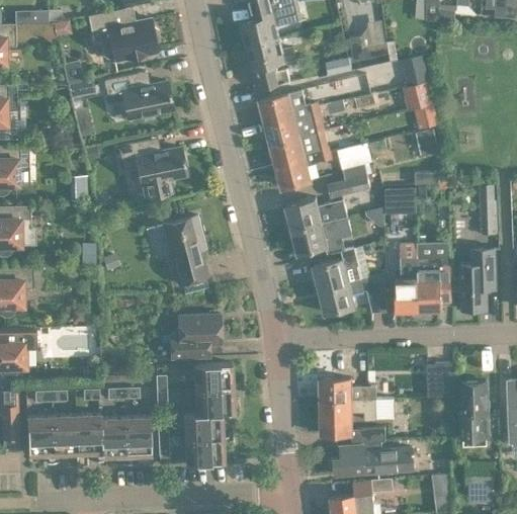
[(242,22),(248,46),(279,38),(276,25),(302,19),(297,1),(314,0),(256,0),(260,17),(242,22)]
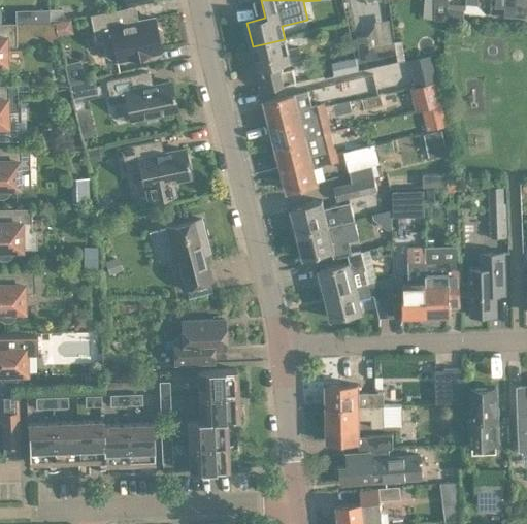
[(448,0),(434,0),(434,22),(463,24),(464,10),(448,9),(448,0)]
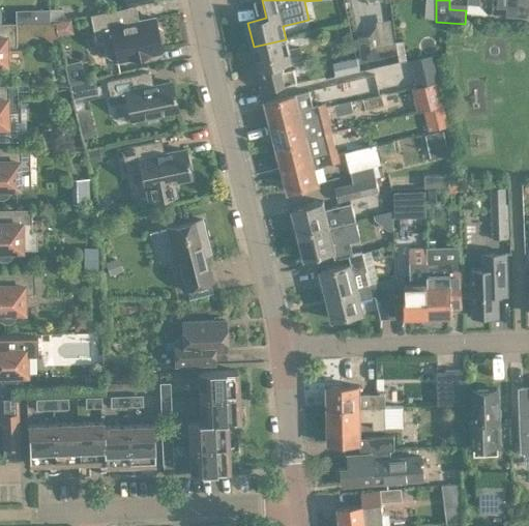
[(482,0),(467,0),(467,16),(491,18),(482,6),(482,0)]
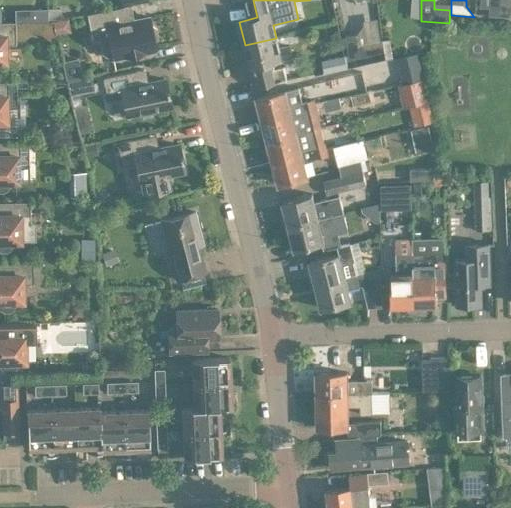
[(492,0),(491,18),(499,19),(500,0),(492,0)]
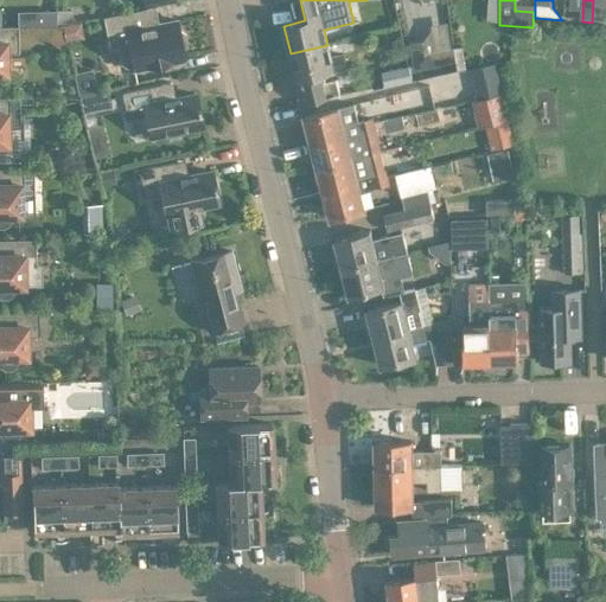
[(605,0),(593,0),(592,23),(605,23),(605,0)]
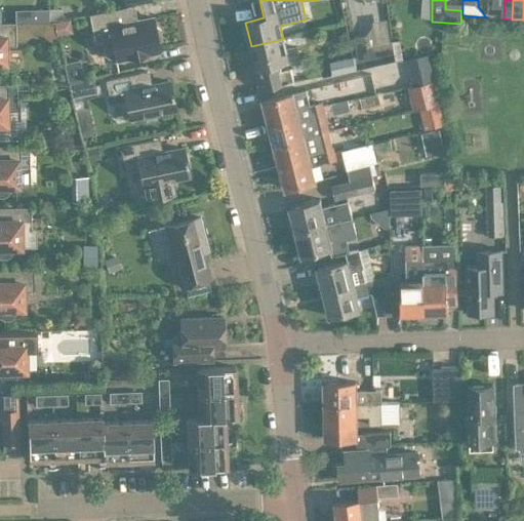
[(89,17),(94,44),(102,43),(104,56),(109,59),(114,58),(115,62),(159,53),(157,45),(160,40),(159,31),(154,28),(152,19),(131,24),(127,22),(125,10),(89,17)]
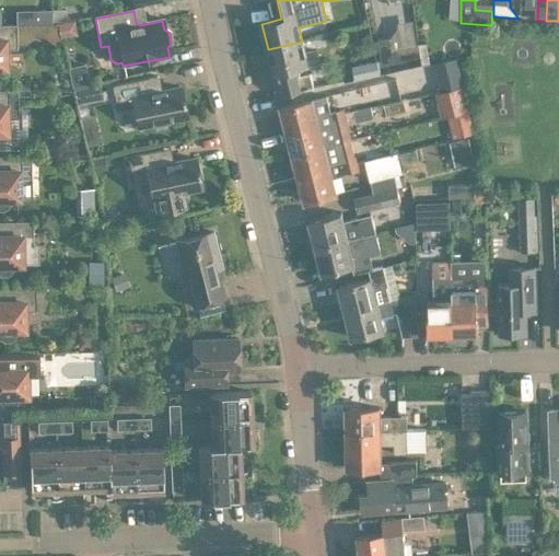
[(14,13),(15,26),(26,26),(51,25),(51,23),(51,12),(14,13)]
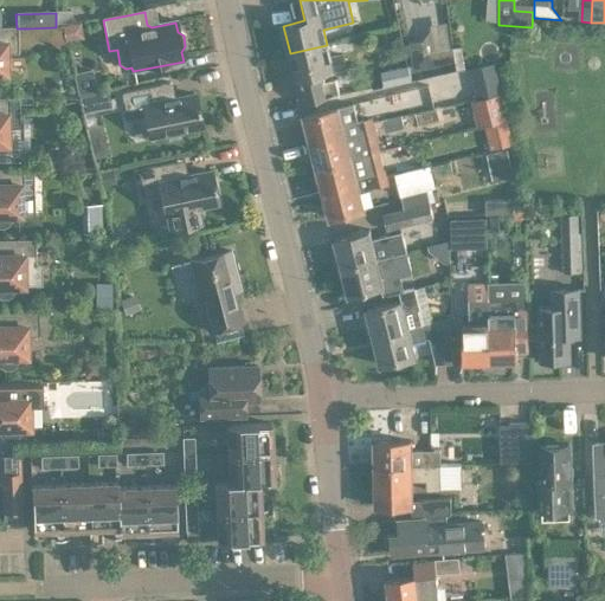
[(71,13),(56,13),(56,25),(71,25),(71,13)]
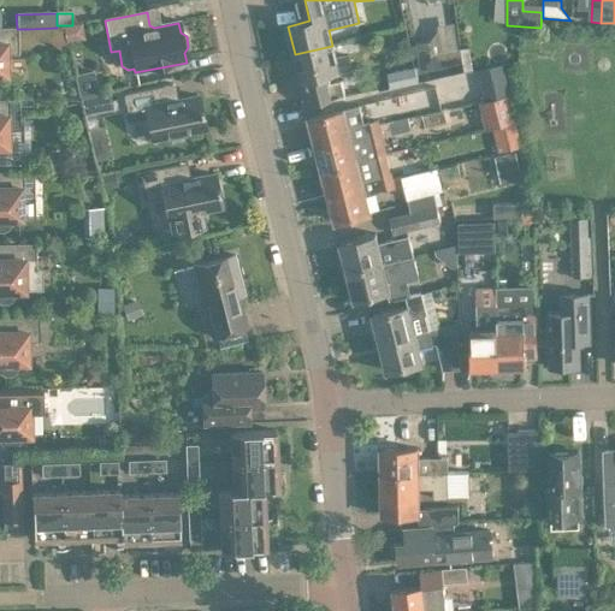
[(5,55),(17,55),(17,53),(17,29),(0,29),(0,75),(5,76),(5,55)]
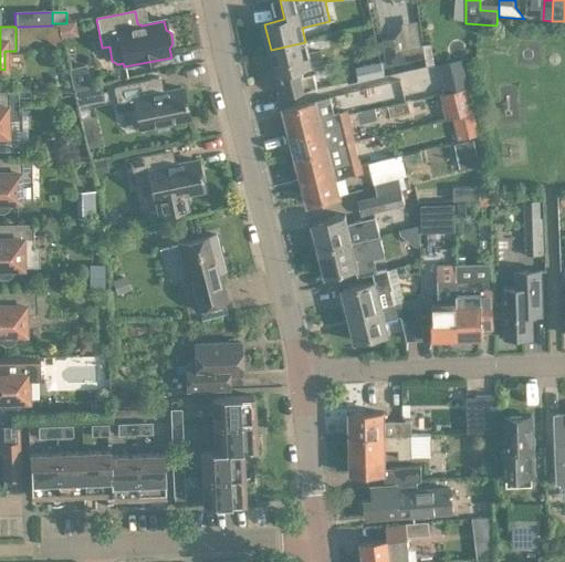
[(27,27),(16,27),(16,49),(28,45),(27,27)]
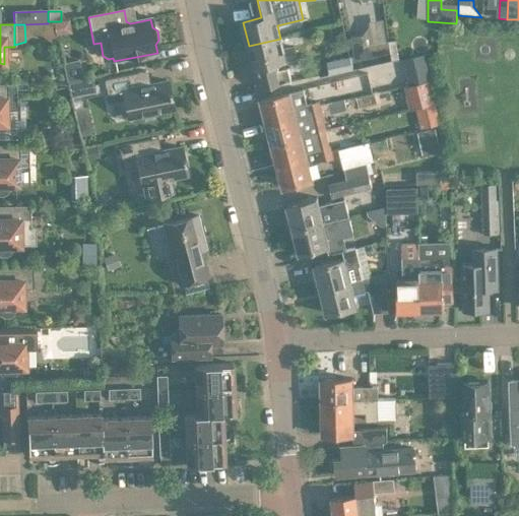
[(364,36),(350,38),(354,59),(390,53),(388,44),(387,44),(386,41),(366,45),(364,36)]
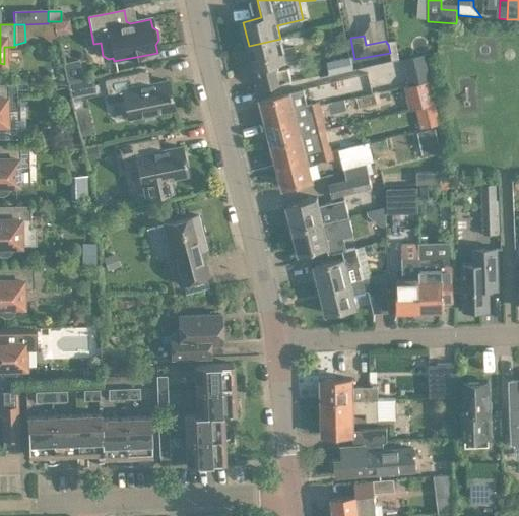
[(283,52),(280,39),(249,46),(260,90),(292,82),(286,62),(297,60),(294,49),(283,52)]
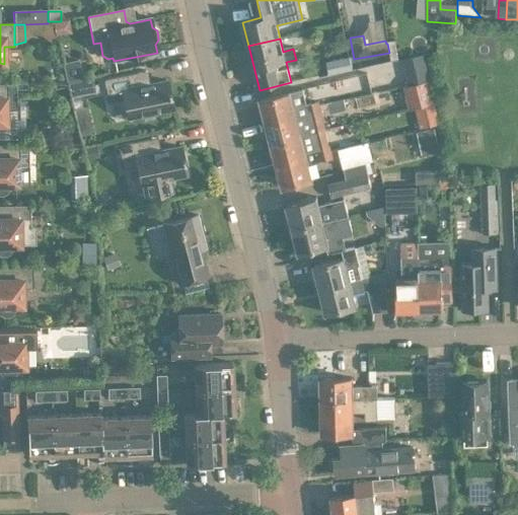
[(422,56),(401,60),(408,85),(428,81),(422,56)]
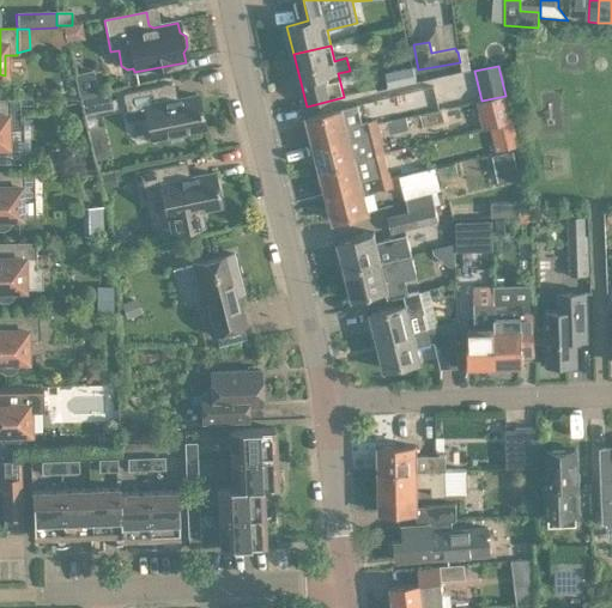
[(387,74),(391,90),(413,85),(411,70),(387,74)]
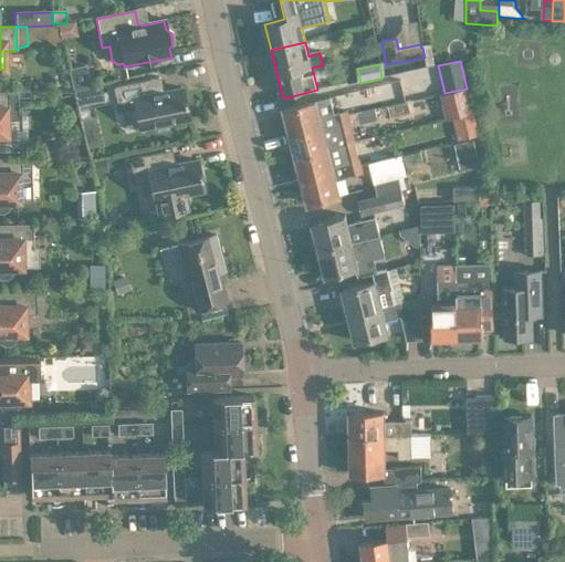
[(89,87),(84,69),(67,72),(72,91),(89,87)]
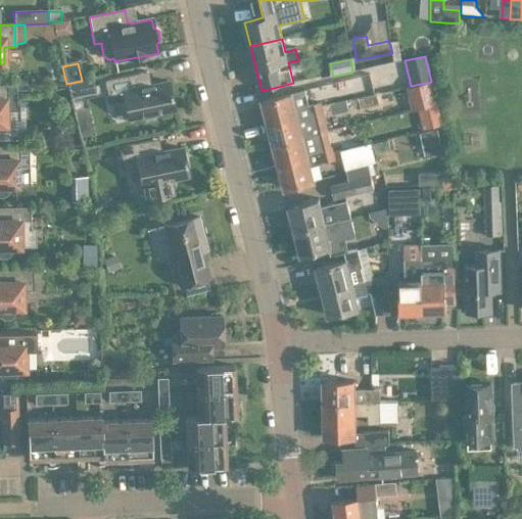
[(104,81),(108,105),(125,102),(128,120),(173,110),(168,83),(140,89),(137,74),(104,81)]
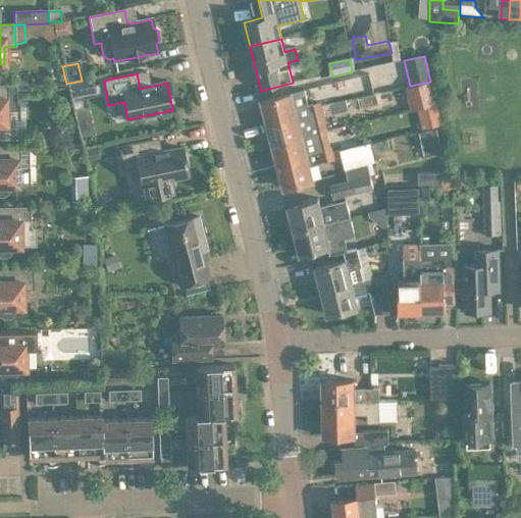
[(95,94),(92,81),(68,86),(70,99),(95,94)]
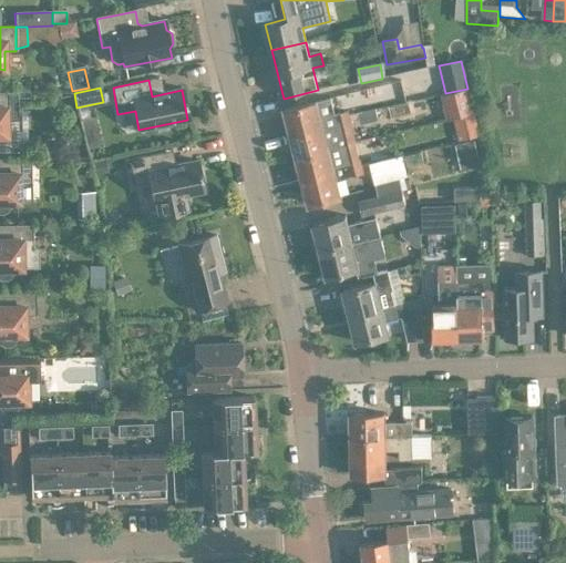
[(441,96),(446,120),(473,113),(467,90),(441,96)]
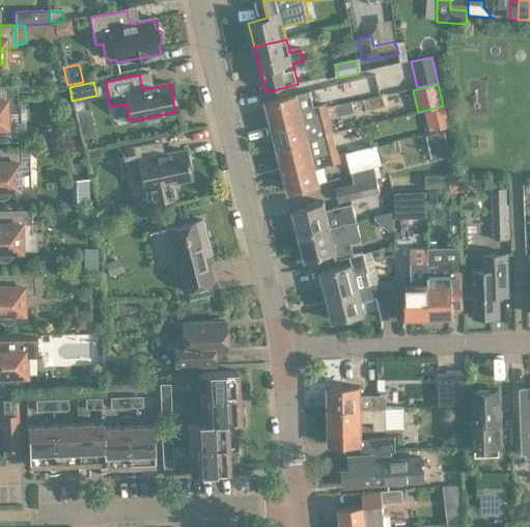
[(0,142),(6,143),(5,128),(5,110),(16,110),(16,104),(16,87),(0,87),(0,142)]
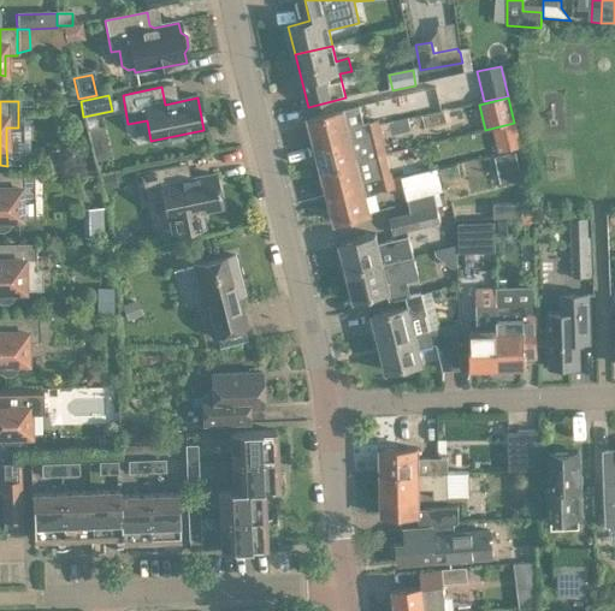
[(361,108),(344,112),(308,122),(315,147),(336,142),(336,146),(382,135),(376,114),(364,118),(361,108)]
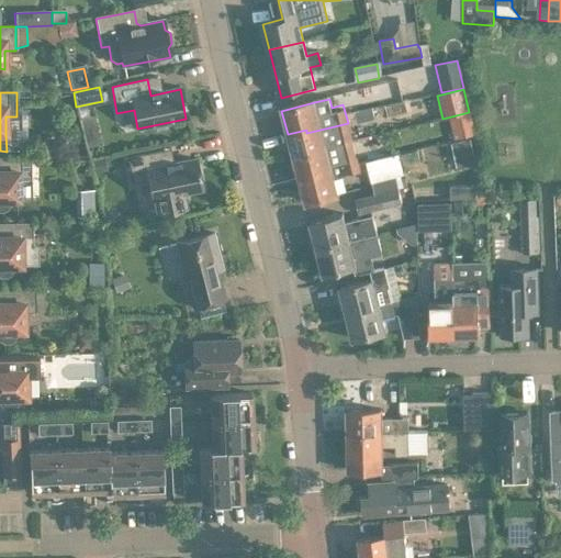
[(79,120),(88,118),(86,109),(77,111),(79,120)]
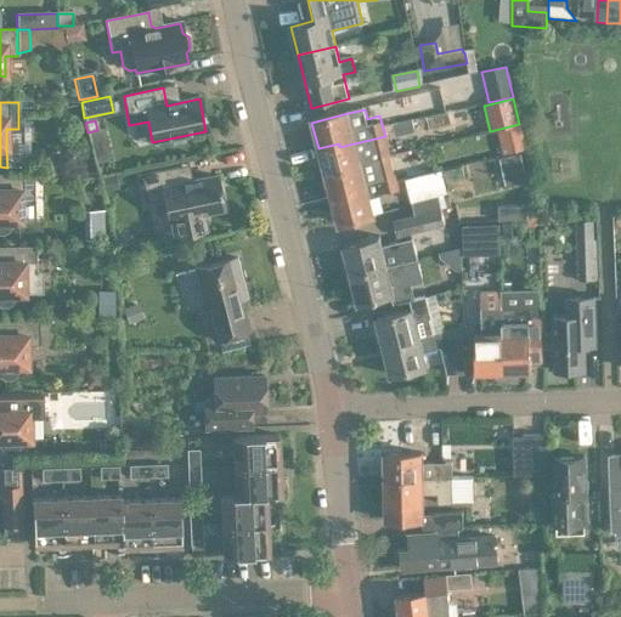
[(411,120),(393,125),(394,135),(413,130),(411,120)]
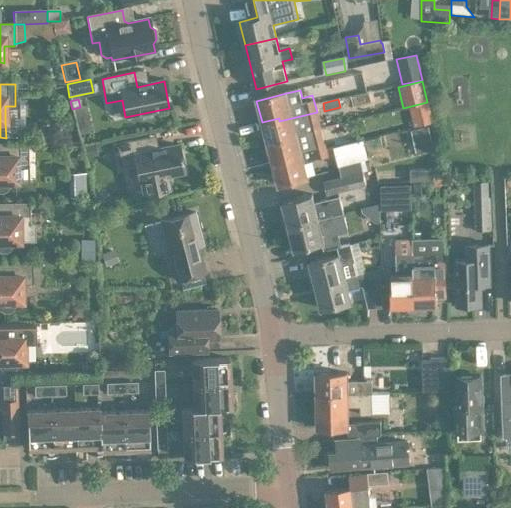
[(432,123),(428,104),(409,108),(413,128),(429,124),(432,123)]
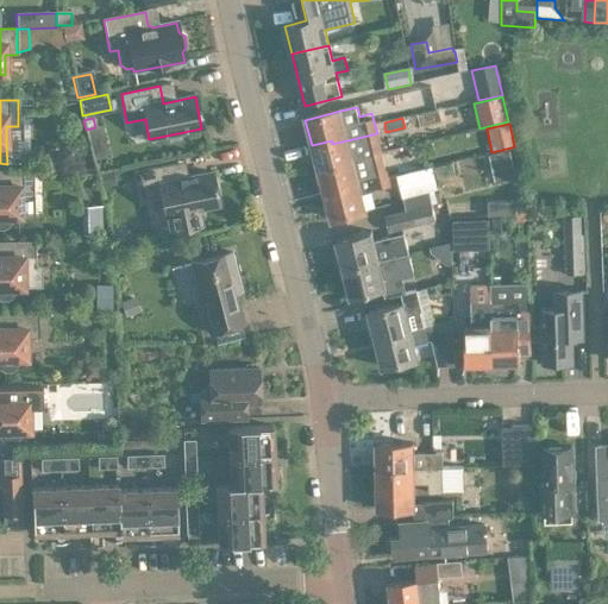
[(332,140),(312,145),(318,170),(353,162),(381,155),(382,153),(377,133),(332,144),(332,140)]
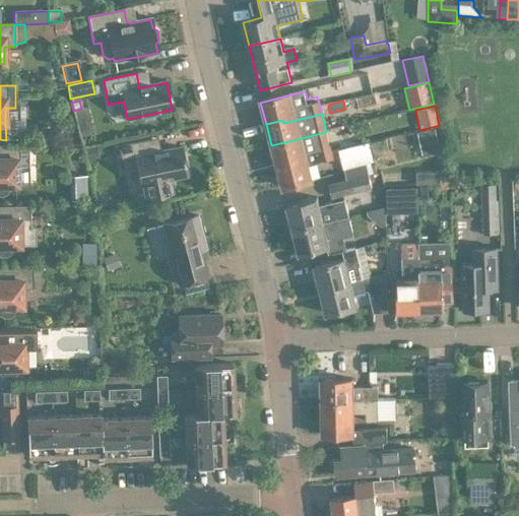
[(440,152),(436,133),(435,130),(418,133),(424,156),(437,153),(440,152)]
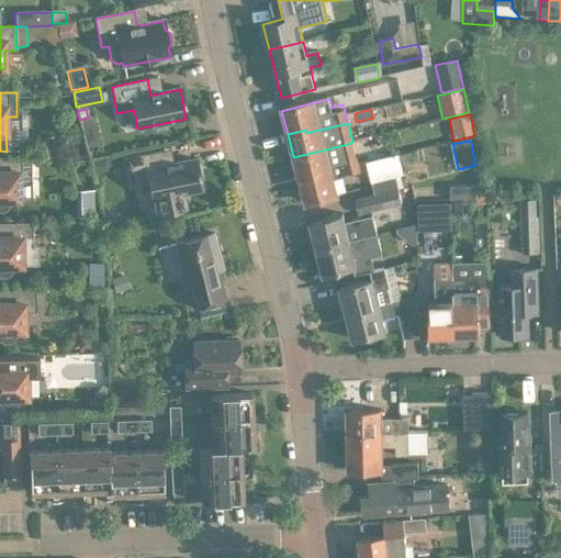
[(351,143),(326,149),(293,157),(299,180),(317,176),(316,171),(357,162),(357,159),(356,160),(351,143)]
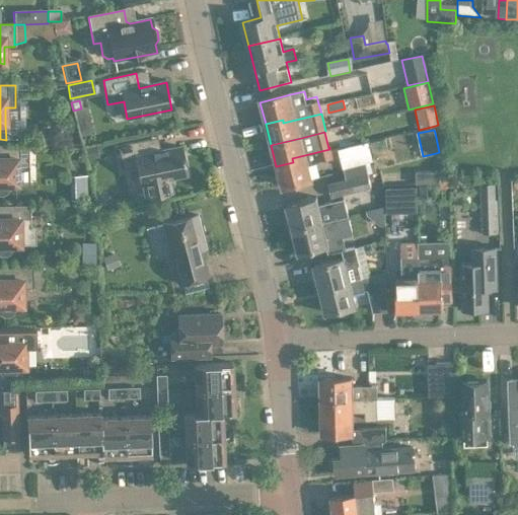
[(63,133),(63,144),(74,144),(74,133),(63,133)]
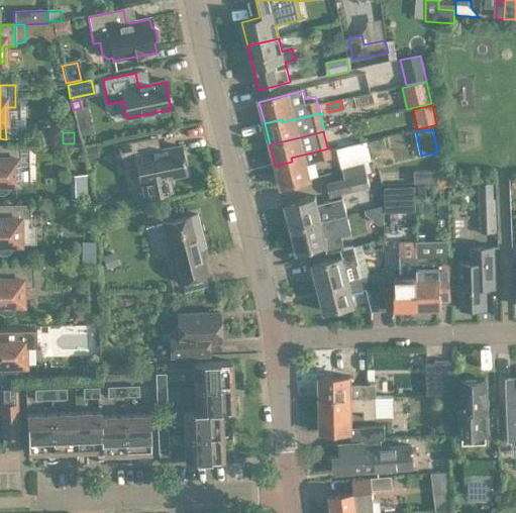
[(136,167),(142,198),(171,192),(168,178),(185,175),(179,147),(152,154),(149,139),(116,145),(121,170),(136,167)]
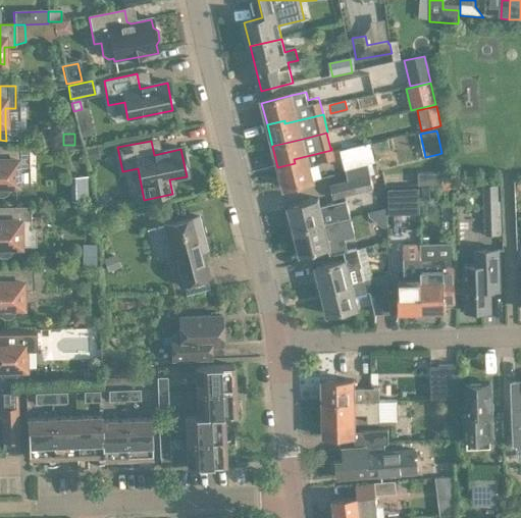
[(0,196),(2,196),(6,194),(7,191),(7,187),(17,186),(28,186),(28,169),(27,147),(0,147),(0,196)]
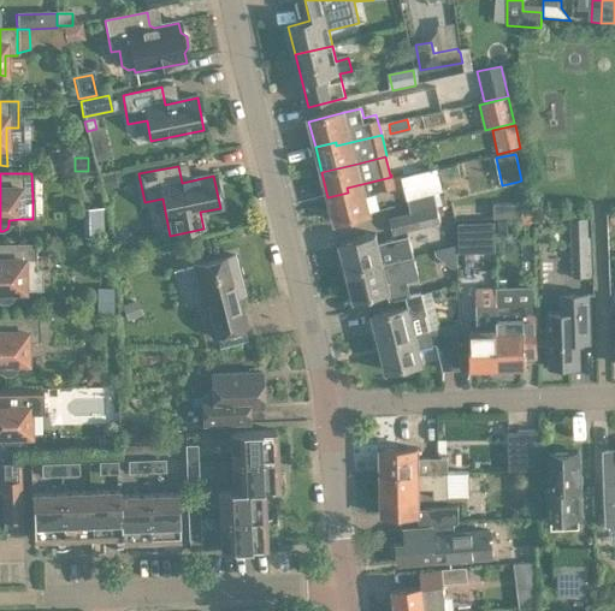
[(114,176),(101,178),(104,191),(117,189),(114,176)]
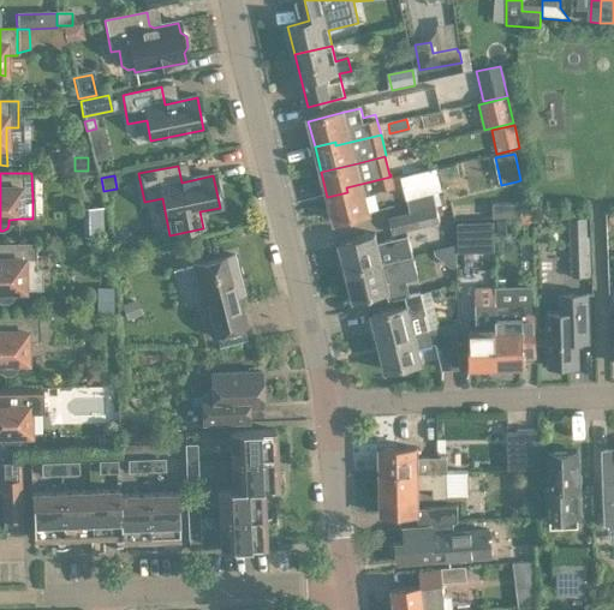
[(347,192),(327,197),(334,223),(370,214),(365,197),(381,193),(380,191),(394,187),(391,177),(346,187),(347,192)]
